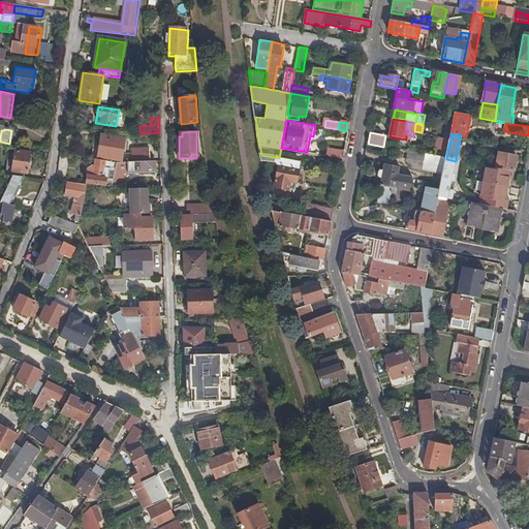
[(100,135),(97,158),(120,162),(124,139),(100,135)]
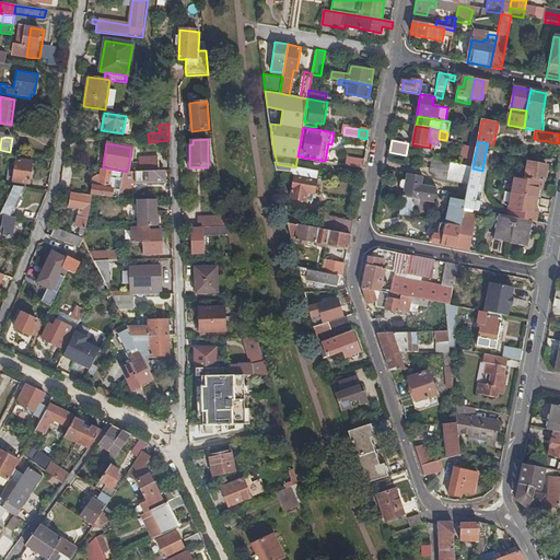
[(474,160),(477,147),(465,144),(463,156),(474,160)]
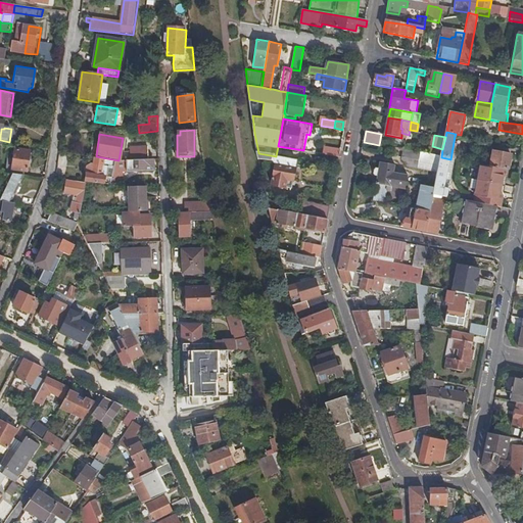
[(128,148),(129,160),(148,158),(147,146),(128,148)]
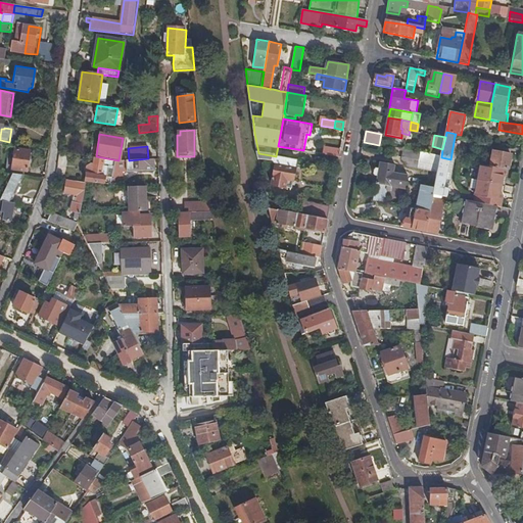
[(339,157),(340,150),(324,147),(323,154),(339,157)]
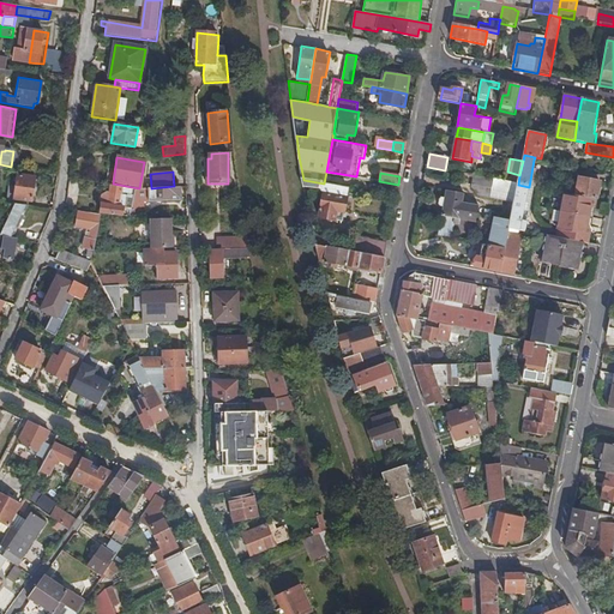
[(36,179),(18,176),(14,200),(32,202),(36,179)]
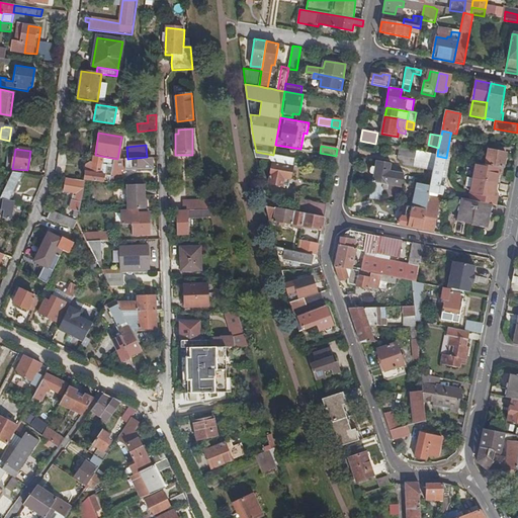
[(397,163),(434,170),(437,156),(400,149),(397,163)]
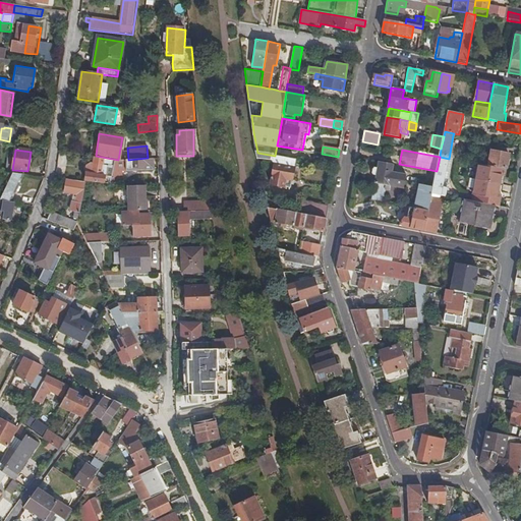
[(505,170),(508,170),(511,156),(493,152),(488,167),(505,170)]
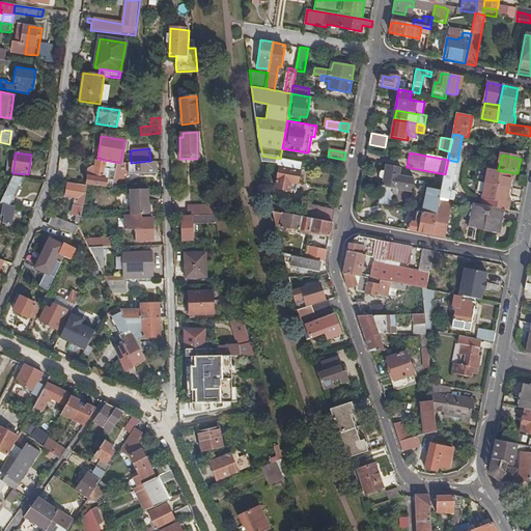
[(262,156),(263,164),(272,165),(300,170),(302,162),(280,159),(262,156)]
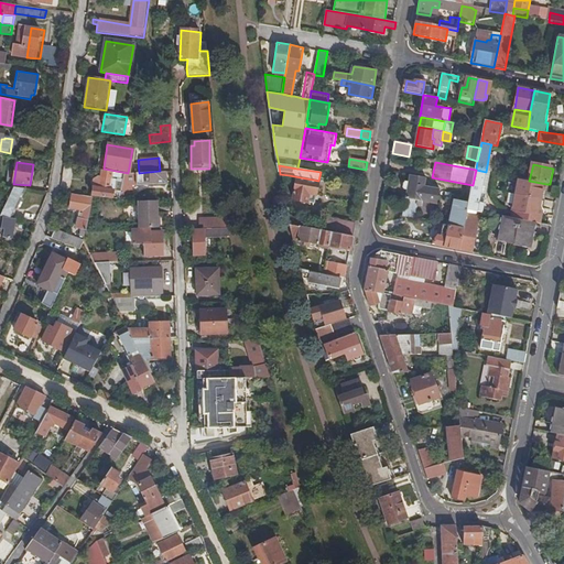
[(473,185),(467,209),(478,212),(486,172),(476,170),(473,185)]
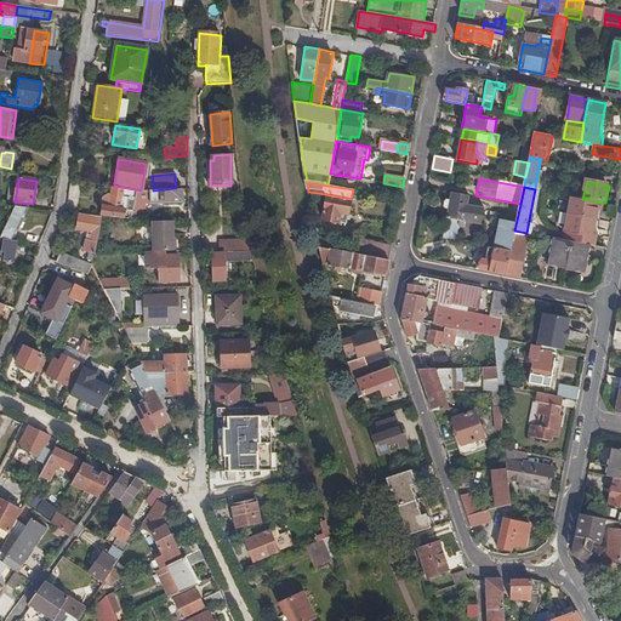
[(102,216),(106,216),(131,220),(132,211),(120,209),(123,189),(110,188),(108,195),(107,195),(101,198),(100,205),(102,205),(101,216),(102,216)]
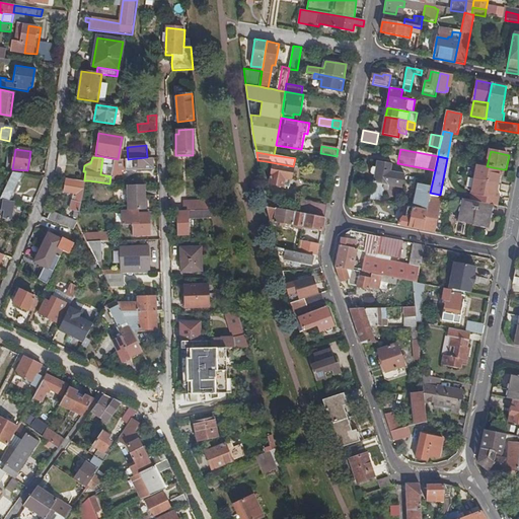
[(110,176),(109,183),(109,186),(119,186),(119,175),(122,175),(122,170),(153,167),(152,157),(147,157),(128,159),(113,160),(110,176)]
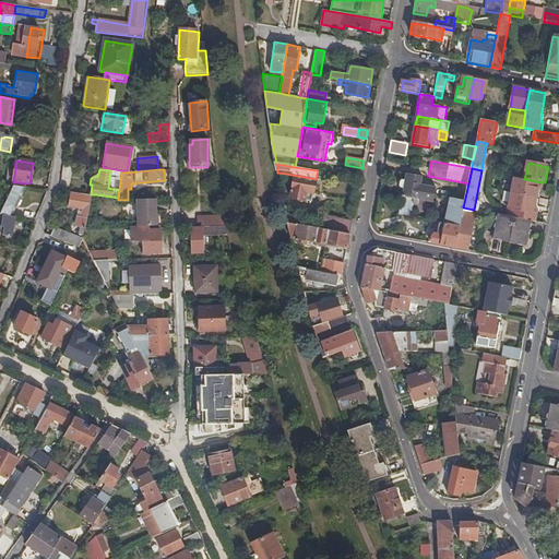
[(432,202),(436,187),(420,183),(423,177),(407,173),(405,181),(403,180),(400,181),(400,186),(401,187),(404,188),(399,214),(412,216),(414,203),(419,204),(419,200),(432,202)]
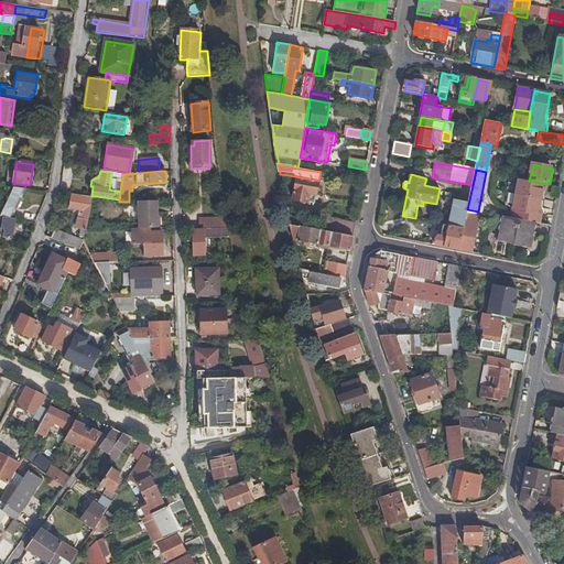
[(318,181),(289,175),(296,184),(293,198),(315,203),(320,181),(318,181)]
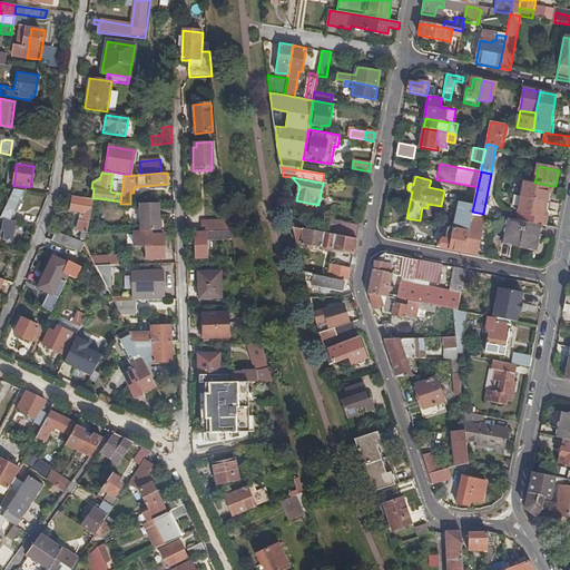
[(518,214),(546,219),(547,216),(548,216),(549,214),(548,213),(544,212),(548,195),(552,194),(552,193),(551,192),(552,186),(534,183),(524,180),(518,214)]
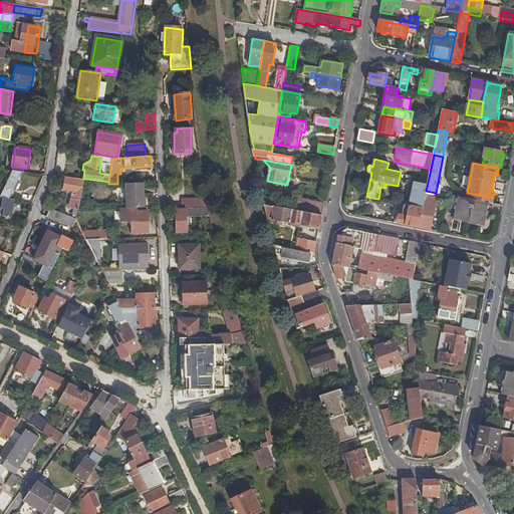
[(13,198),(23,177),(13,173),(4,193),(13,198)]
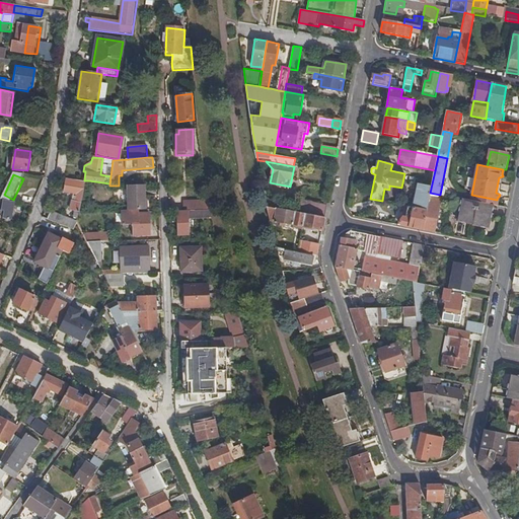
[(79,217),(85,180),(84,180),(67,178),(65,191),(72,192),(76,193),(75,200),(71,200),(69,209),(75,210),(74,217),(79,217)]
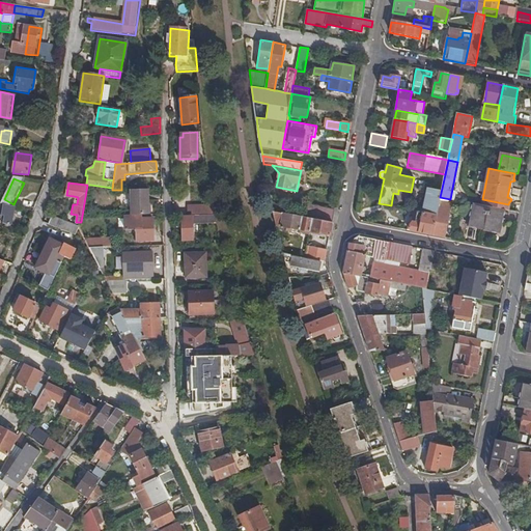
[(140,214),(150,213),(149,189),(147,189),(133,189),(133,214),(140,214)]
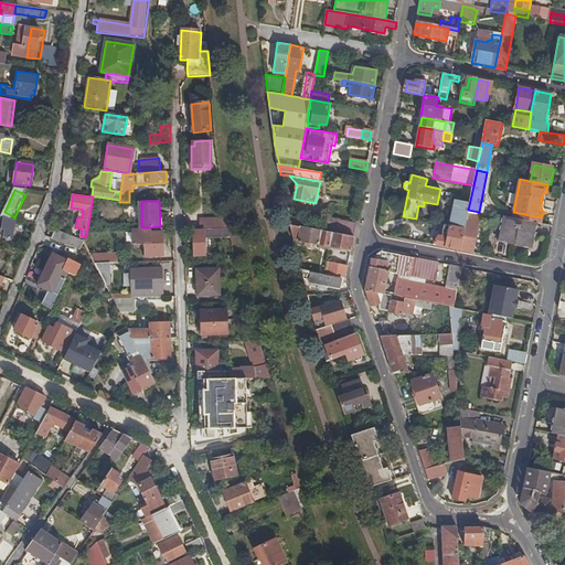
[(437,244),(437,246),(460,251),(468,214),(468,211),(452,209),(448,233),(441,231),(441,236),(439,235),(438,238),(435,238),(434,242),(437,244)]
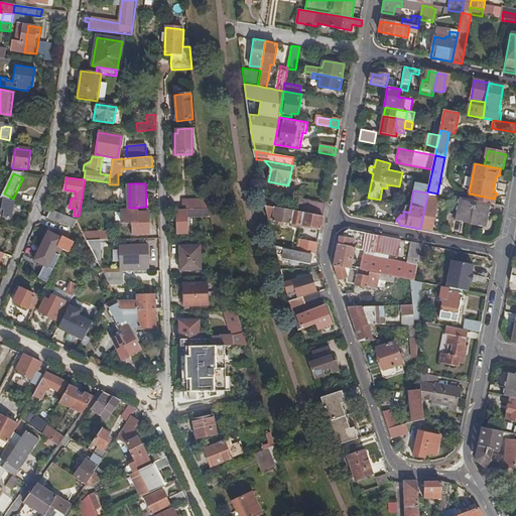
[(490,205),(493,205),(494,199),(469,194),(468,200),(490,205)]
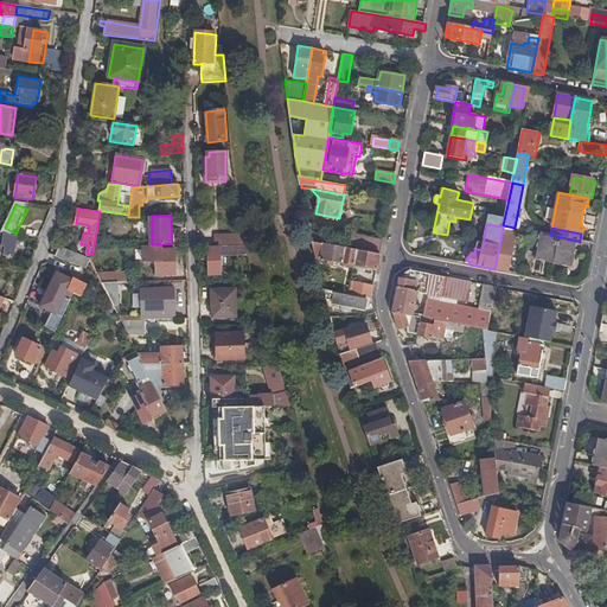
[(503,230),(494,269),(508,273),(516,232),(503,230)]
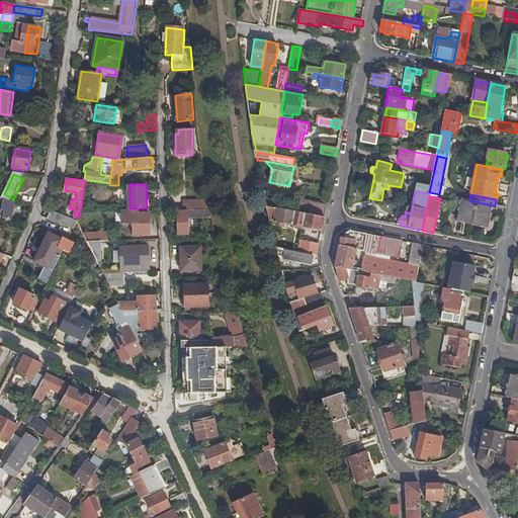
[(14,201),(0,198),(0,210),(3,211),(3,220),(10,221),(14,201)]
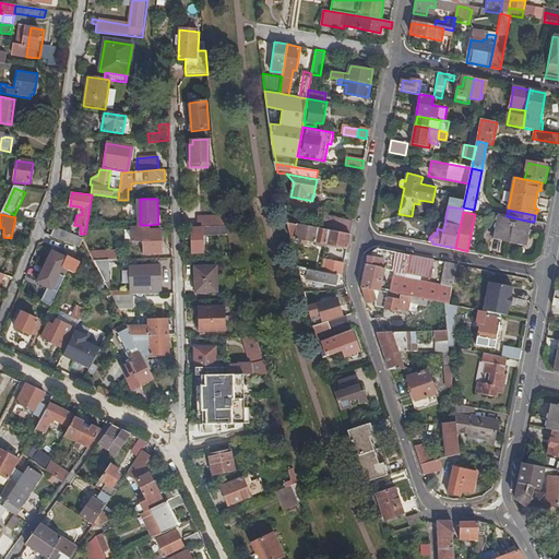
[(324,214),(321,228),(329,230),(351,235),(353,221),(324,214)]
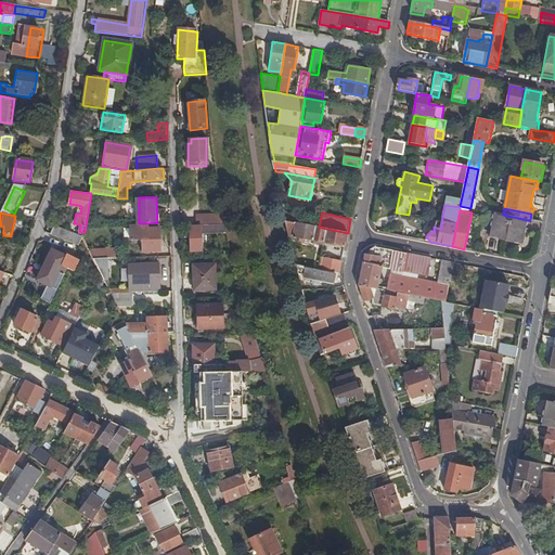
[(521,244),(527,220),(503,215),(493,213),(489,236),(505,241),(505,242),(521,244)]
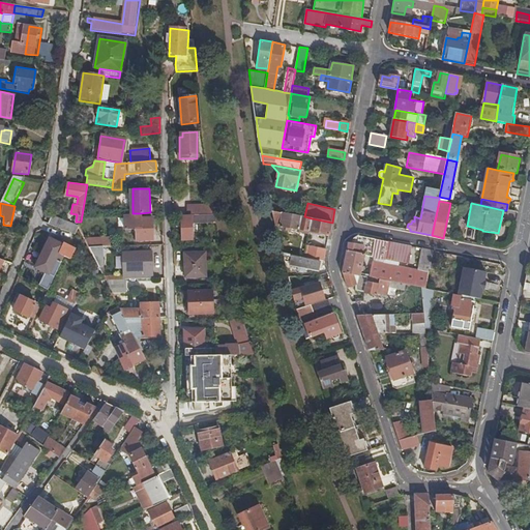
[(212,208),(212,205),(188,205),(188,215),(195,215),(213,214),(212,208)]
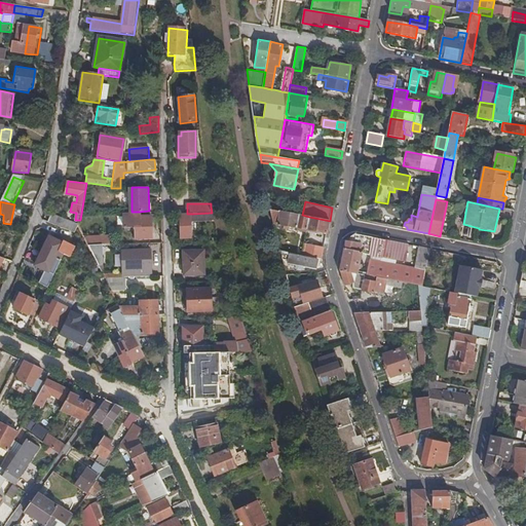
[(270,208),(273,223),(307,229),(309,217),(302,215),(270,208)]
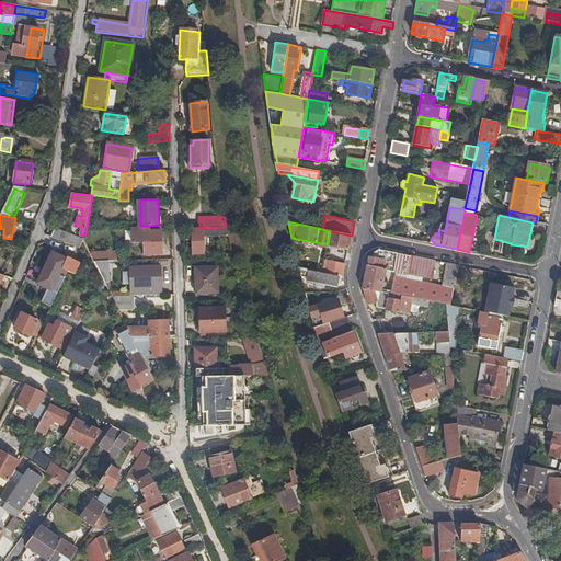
[(140,226),(133,226),(130,226),(132,242),(140,241),(141,252),(160,252),(159,229),(149,229),(148,226),(140,226)]
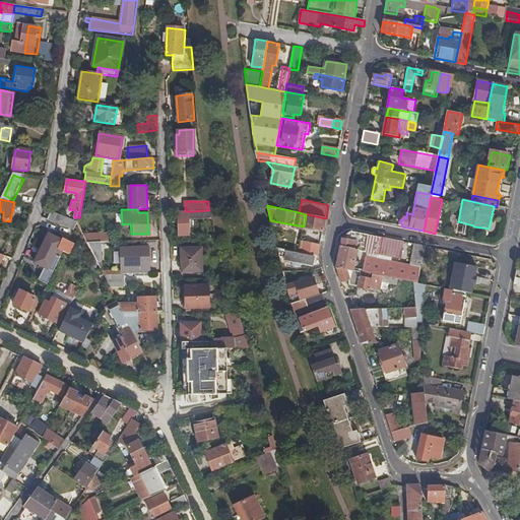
[(209,210),(191,211),(191,212),(178,213),(178,236),(188,236),(188,216),(192,216),(193,218),(211,217),(209,210)]
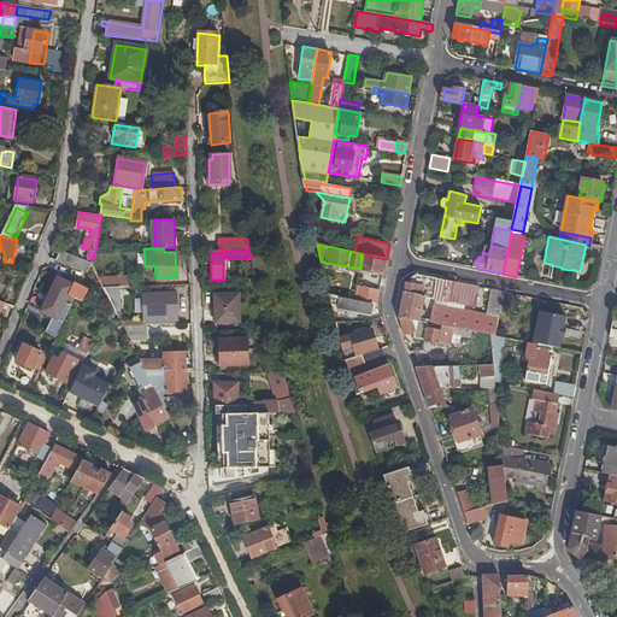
[(63,251),(58,260),(88,274),(93,265),(93,264),(63,251)]
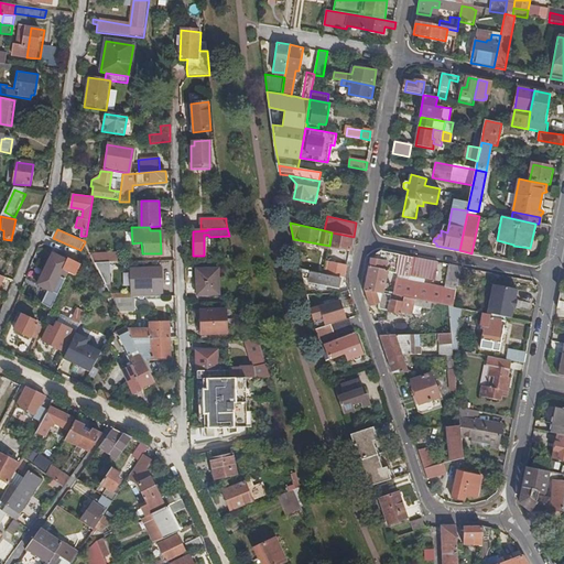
[(332,232),(329,246),(350,250),(354,237),(332,232)]
